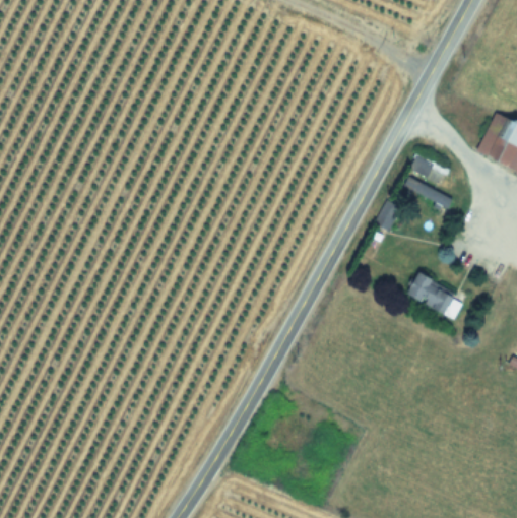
[(516,120),(497,111),(477,150),(516,170),(516,120)]
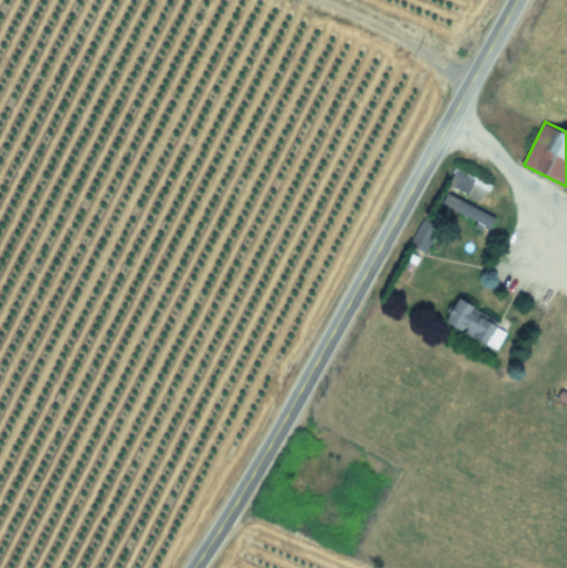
[(495,185),(456,168),(448,187),(486,204),(495,185)]
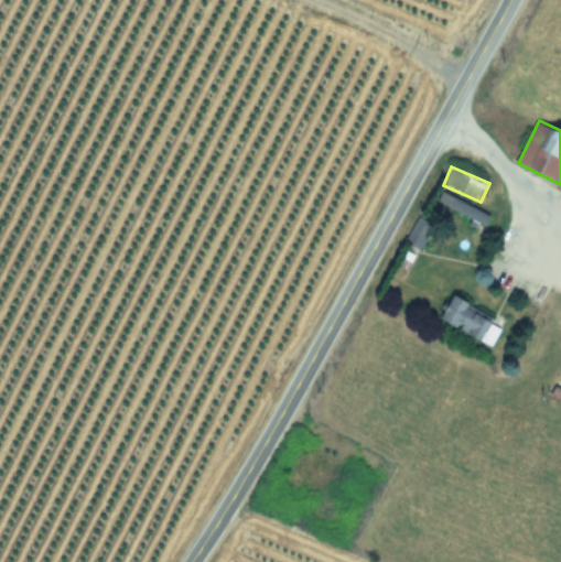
[(438,202),(485,229),(492,217),(444,191),(438,202)]
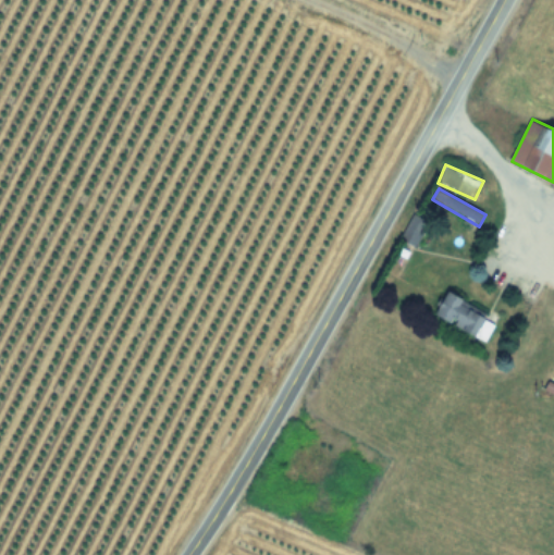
[(415,248),(425,232),(417,227),(407,244),(415,248)]
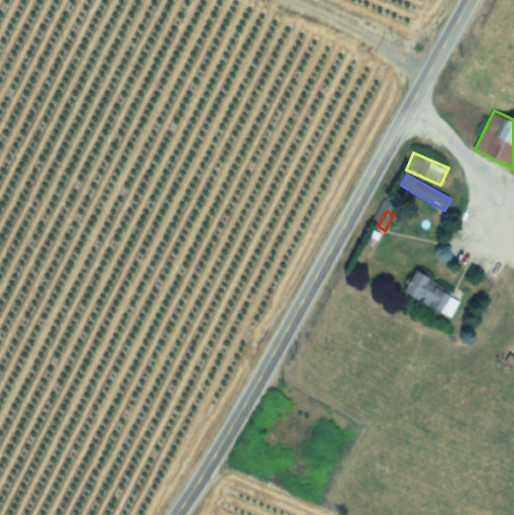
[(402,294),(440,313),(451,291),(413,272),(402,294)]
